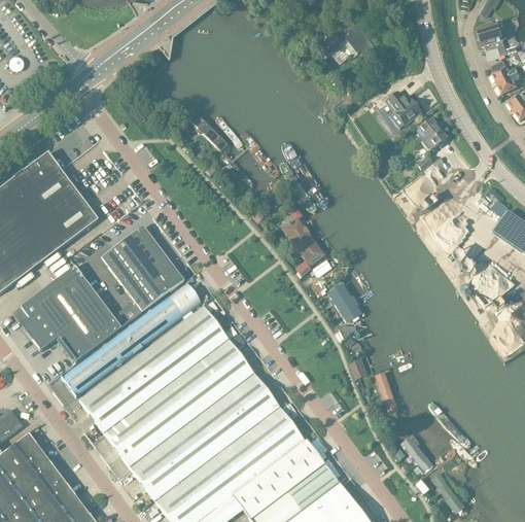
[(487,0),(481,12),(487,15),(488,16),(496,0),(498,0),(500,1),(501,0),(487,0)]
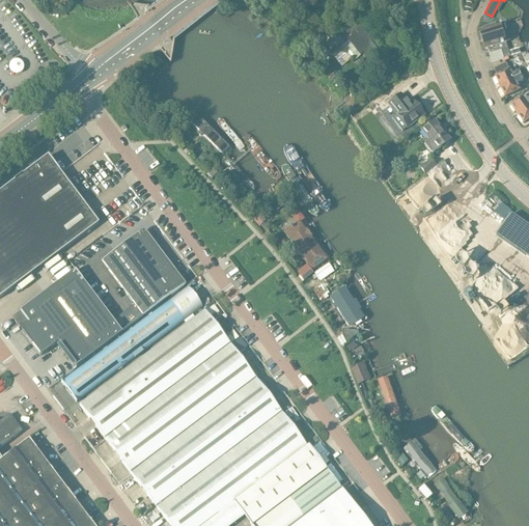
[(506,26),(508,26),(506,20),(503,21),(503,20),(502,20),(502,21),(493,24),(492,23),(482,26),(488,45),(493,44),(494,50),(503,47),(505,54),(512,52),(510,45),(507,46),(505,38),(509,37),(506,26)]
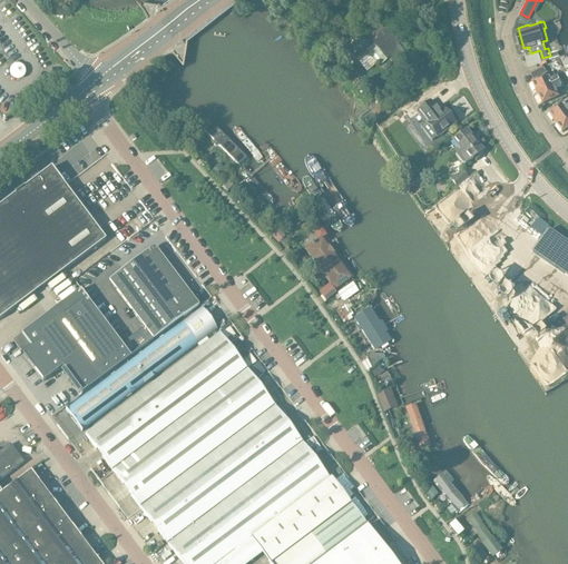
[(392,27),(390,28),(388,26),(373,37),(387,53),(388,53),(391,58),(395,55),(399,59),(409,51),(401,42),(401,41),(400,40),(402,39),(397,33),(395,35),(393,31),(395,30),(392,27)]
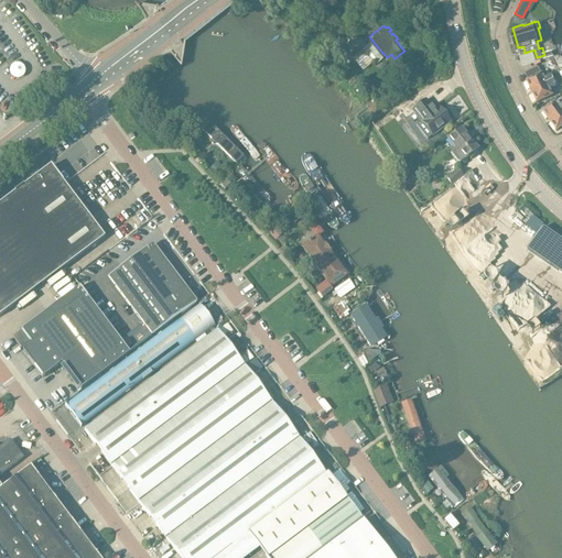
[(543,69),(540,63),(527,69),(530,76),(528,77),(533,88),(555,77),(553,73),(547,76),(543,69)]
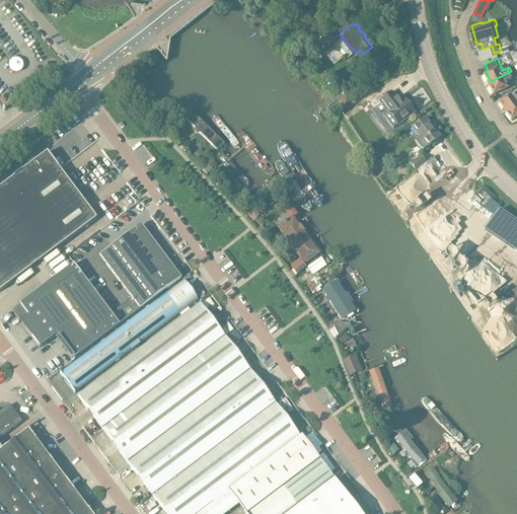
[(514,70),(516,69),(516,63),(509,67),(511,71),(491,81),(496,91),(510,83),(507,78),(516,73),(514,70)]
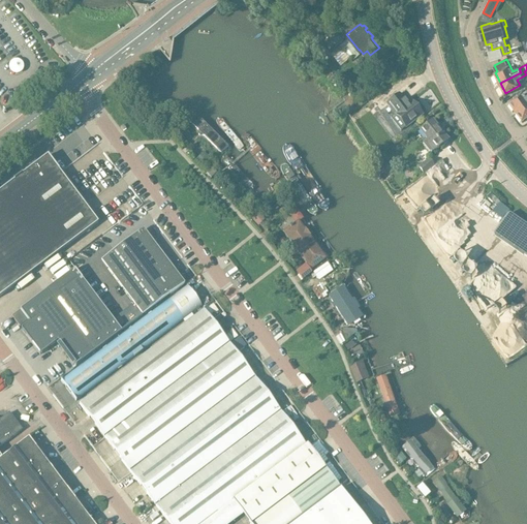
[(408,97),(407,98),(401,90),(389,99),(397,111),(392,114),(402,127),(407,123),(424,110),(414,97),(410,100),(408,97)]
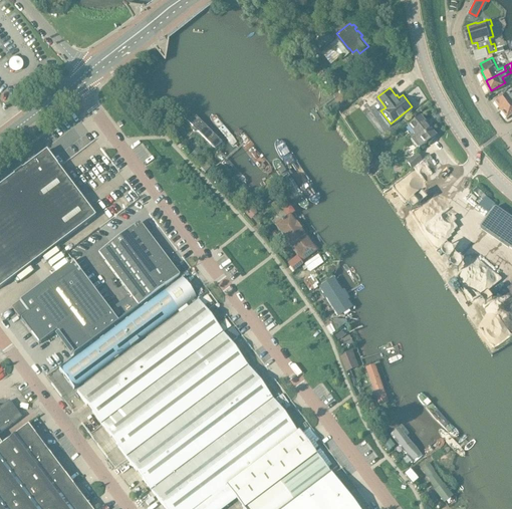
[(502,107),(511,100),(511,91),(509,88),(496,97),(502,107)]
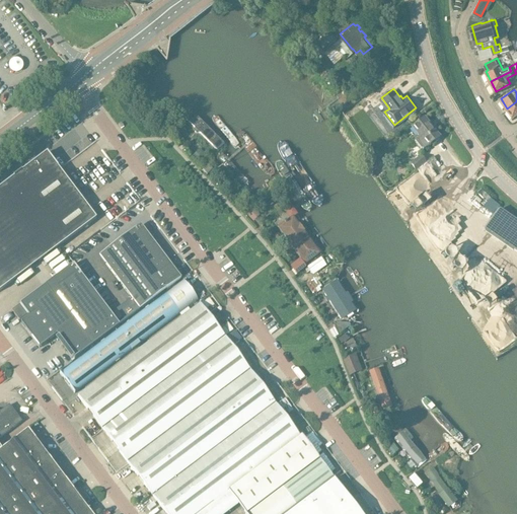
[(516,101),(507,108),(514,117),(516,115),(516,101)]
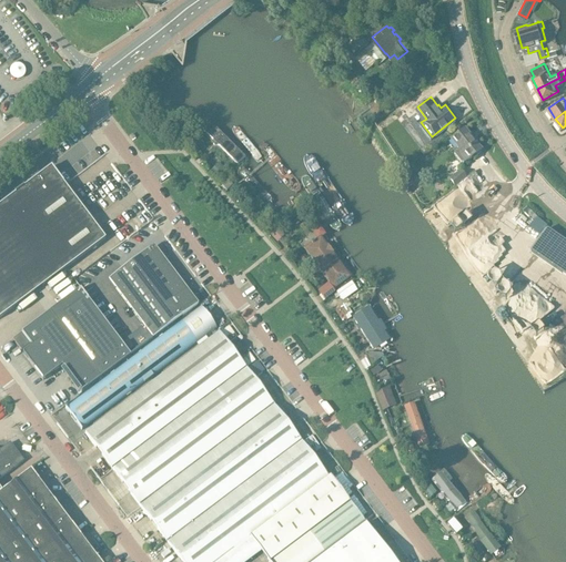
[(178,114),(173,120),(184,131),(188,128),(180,120),(182,119),(178,114)]
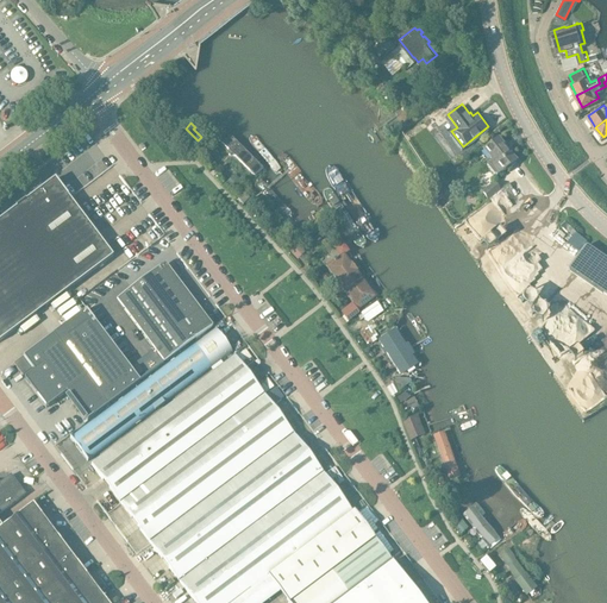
[(225,123),(216,132),(256,173),(266,162),(225,123)]
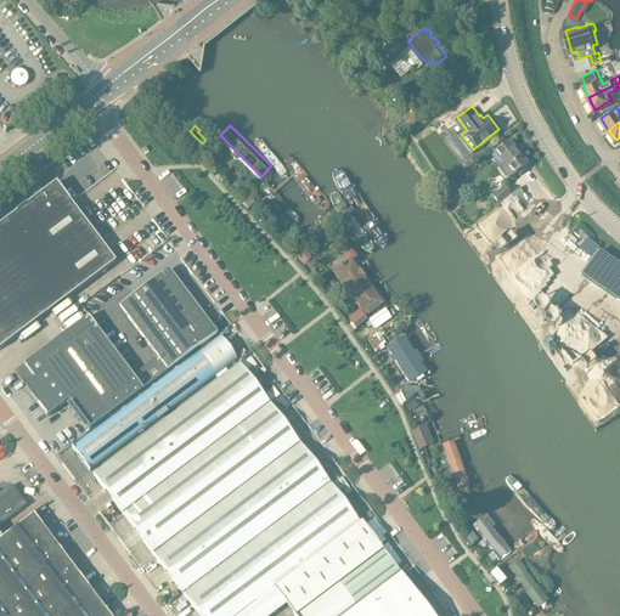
[(291,167),(263,131),(261,133),(259,134),(257,135),(257,137),(282,168),(287,170),(289,169),(291,167)]
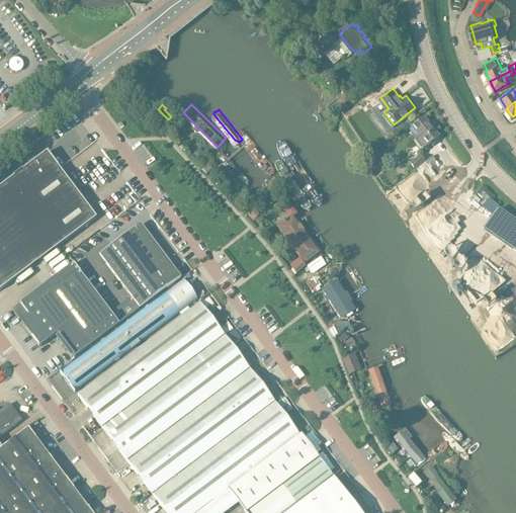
[(424,146),(440,134),(425,114),(412,124),(419,134),(416,136),(424,146)]
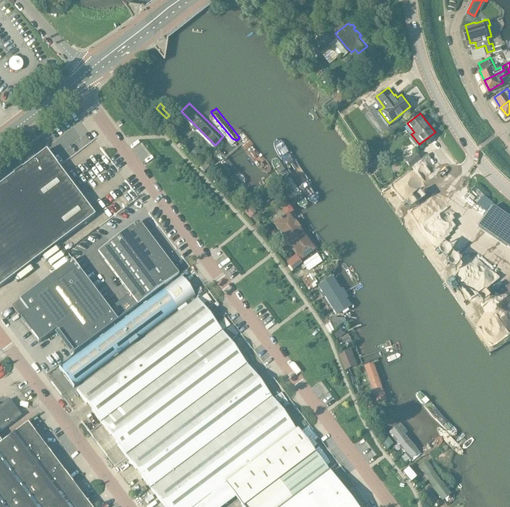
[(235,130),(238,135),(263,166),(269,168),(271,167),(273,164),(270,158),(243,126),(240,124),(236,125),(235,130)]
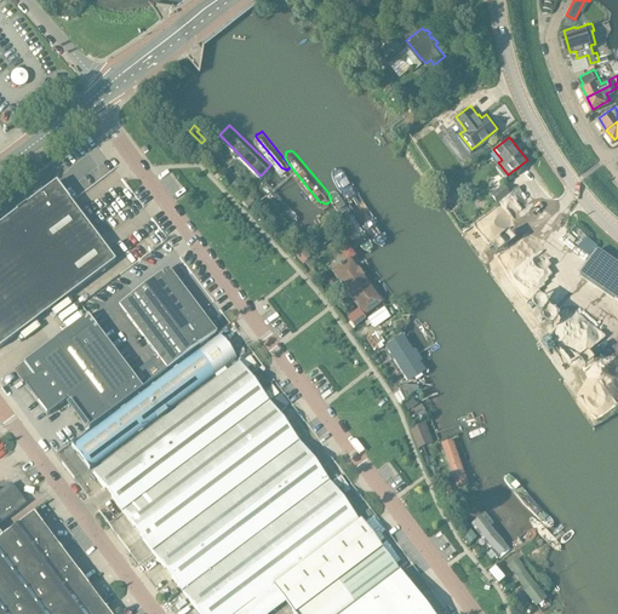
[(268,176),(262,182),(293,217),(299,211),(268,176)]
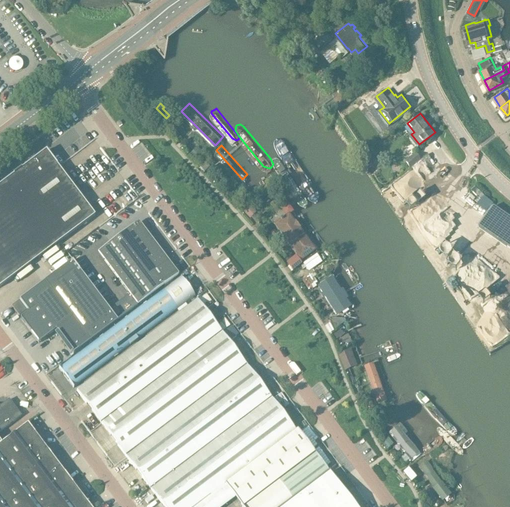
[(65,171),(60,164),(61,164),(48,147),(23,165),(23,164),(22,165),(23,166),(16,171),(15,170),(15,171),(0,182),(0,284),(32,260),(32,259),(38,255),(39,254),(40,254),(48,248),(48,247),(55,241),(56,242),(57,241),(96,212),(89,202),(89,203),(85,198),(84,196),(85,196),(65,170),(65,171)]
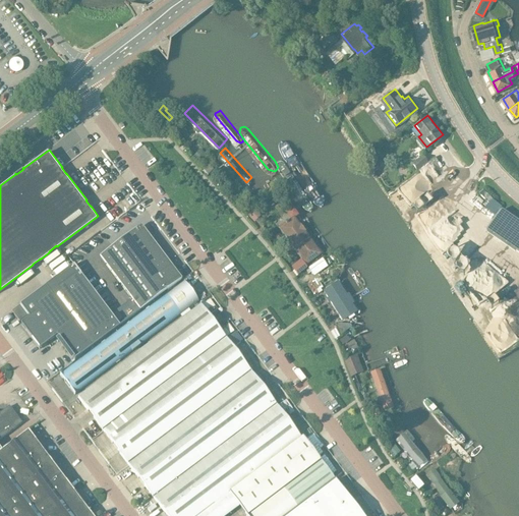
[(194,153),(202,160),(205,157),(198,150),(194,153)]
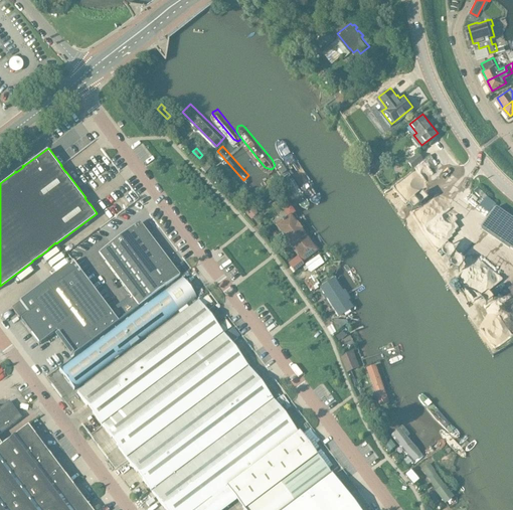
[(372,152),(367,157),(371,163),(377,159),(372,152)]
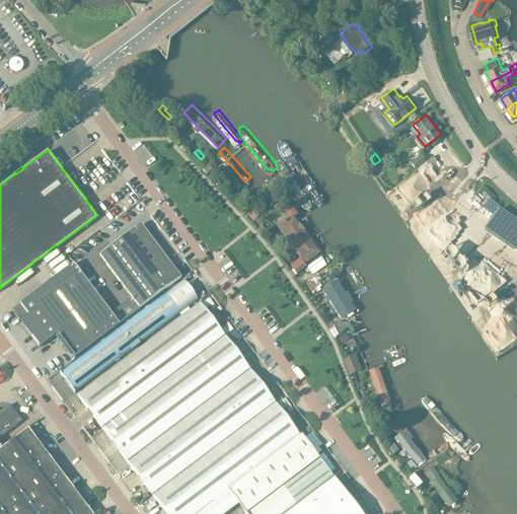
[(280,165),(282,170),(301,199),(307,206),(311,207),(313,204),(312,197),(291,163),(283,155),(281,156),(278,158),(280,165)]
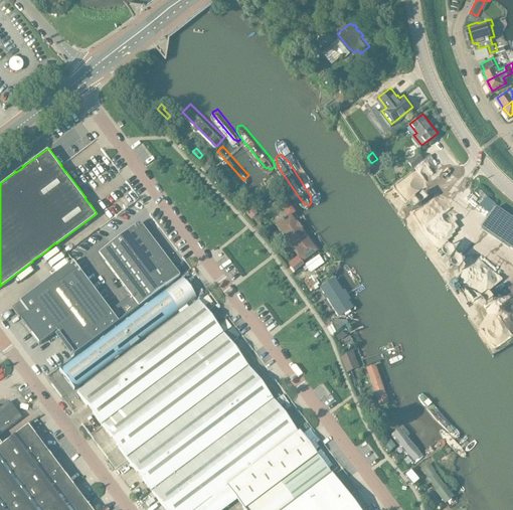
[(385,187),(394,179),(389,173),(380,180),(385,187)]
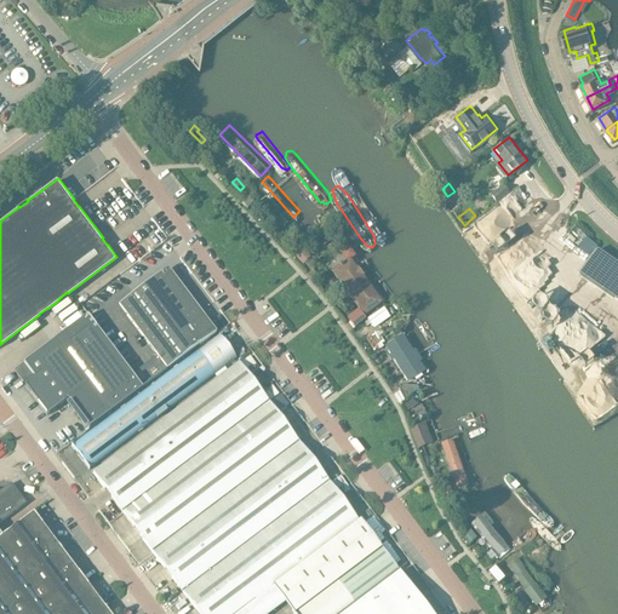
[(304,245),(297,252),(304,258),(310,251),(304,245)]
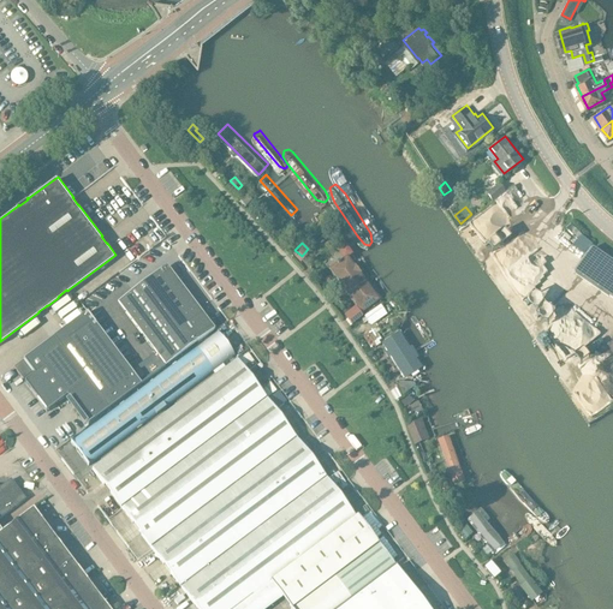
[(612,255),(596,244),(579,269),(612,292),(612,255)]
